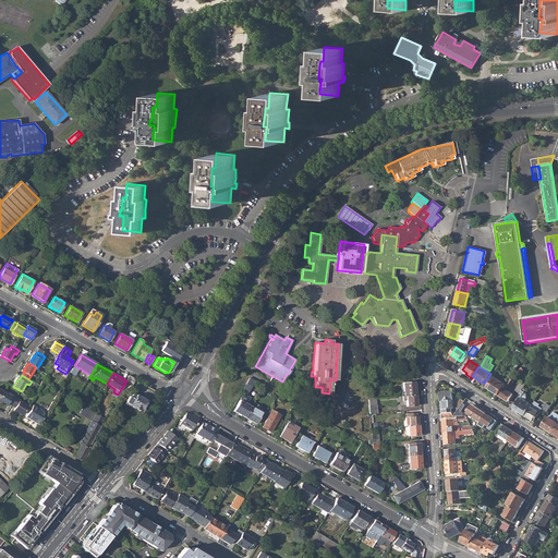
[(126,380),(125,383),(131,386),(134,379),(129,376),(126,380)]
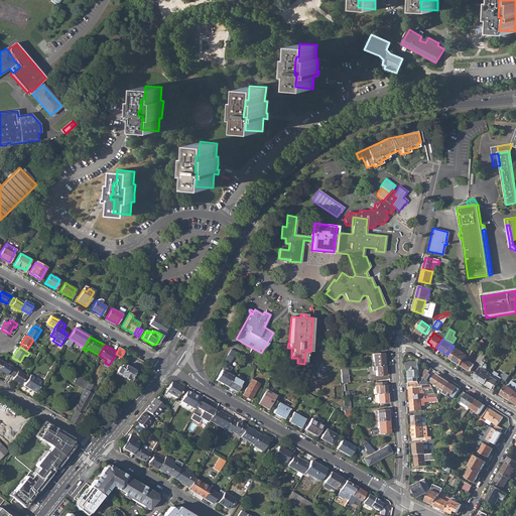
[(225,360),(230,362),(236,352),(231,349),(225,360)]
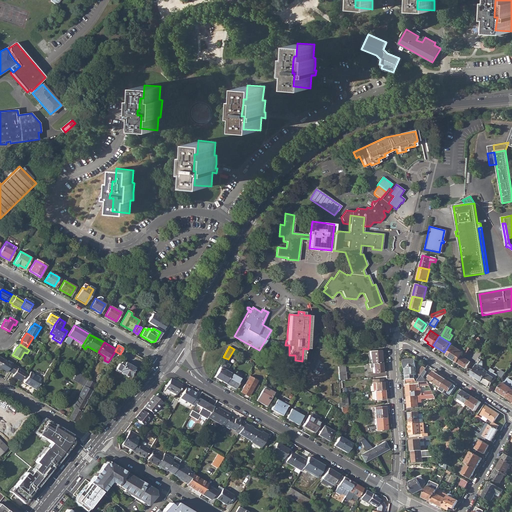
[(447,357),(458,363),(462,356),(464,353),(454,347),(447,357)]
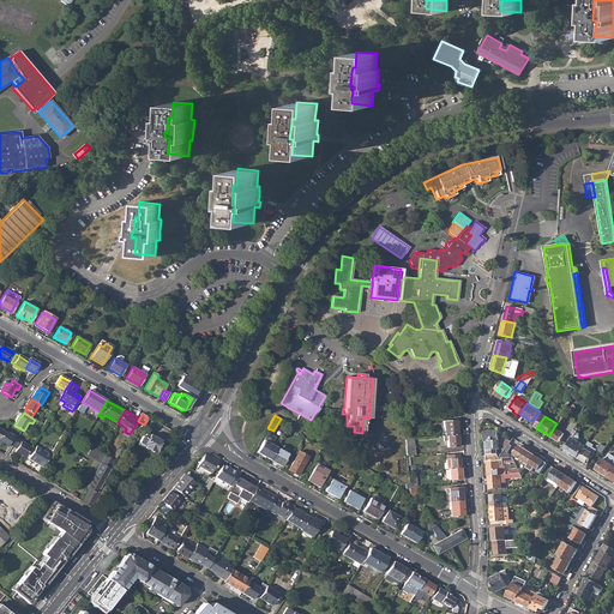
[(443,421),(443,435),(444,435),(446,435),(457,434),(456,420),(443,421)]
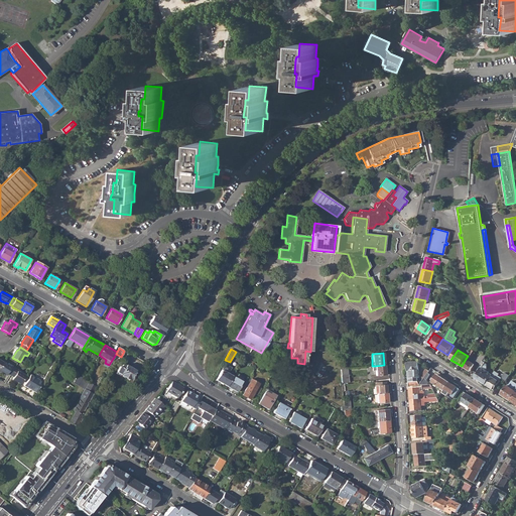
[(462,366),(470,372),(475,365),(466,359),(462,366)]
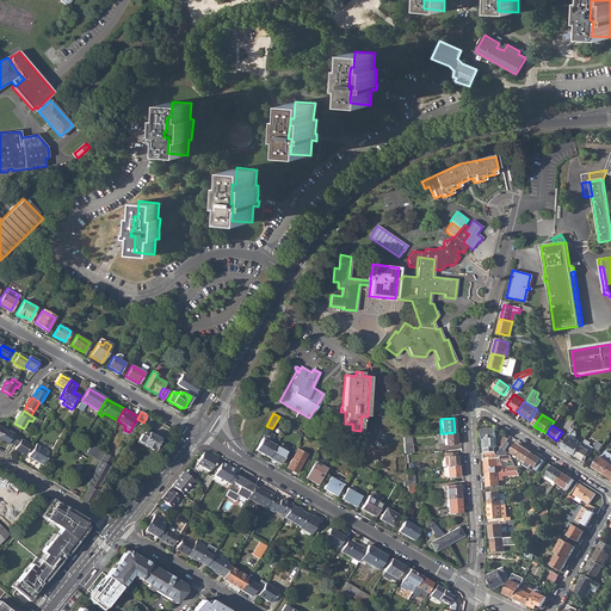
[(562,448),(574,456),(581,446),(582,444),(574,439),(576,434),(575,431),(572,427),(567,434),(569,436),(562,448)]
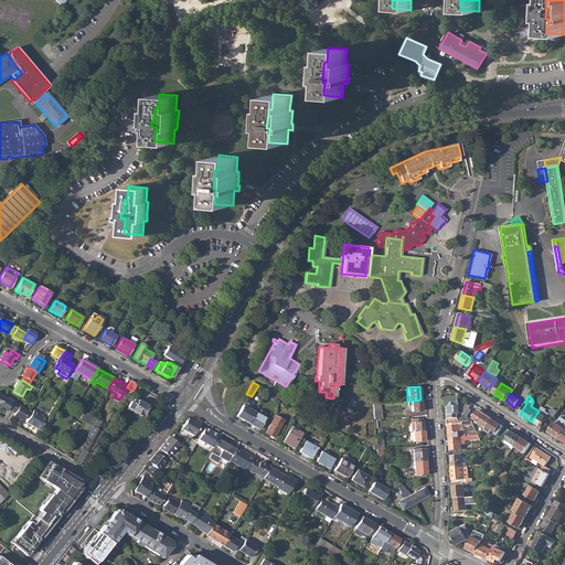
[(0,404),(0,405),(8,411),(9,408),(12,411),(18,403),(13,401),(13,402),(4,397),(0,404)]
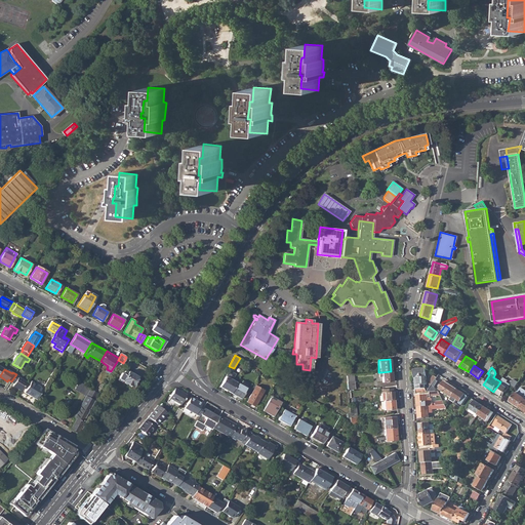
[(416,390),(426,389),(426,385),(428,385),(426,369),(414,369),(416,390)]
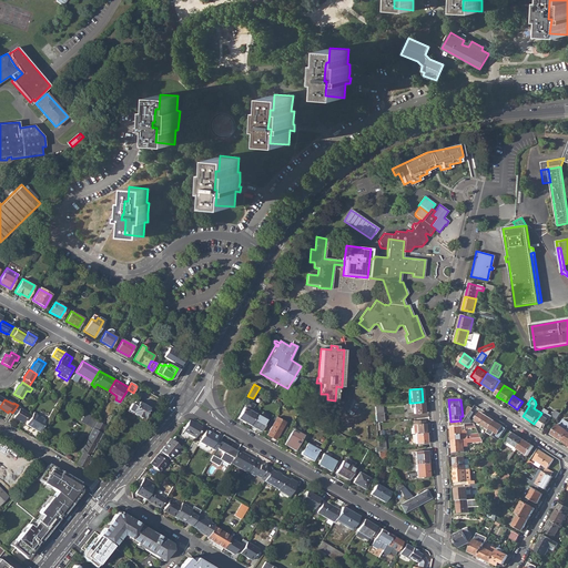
[(133,412),(143,417),(149,407),(135,401),(133,404),(132,403),(128,411),(132,414),(133,412)]
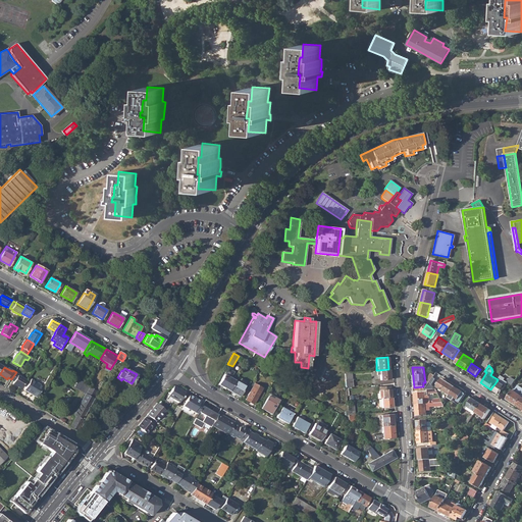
[(218,384),(229,390),(235,380),(236,380),(230,377),(233,372),(228,368),(227,369),(218,384)]
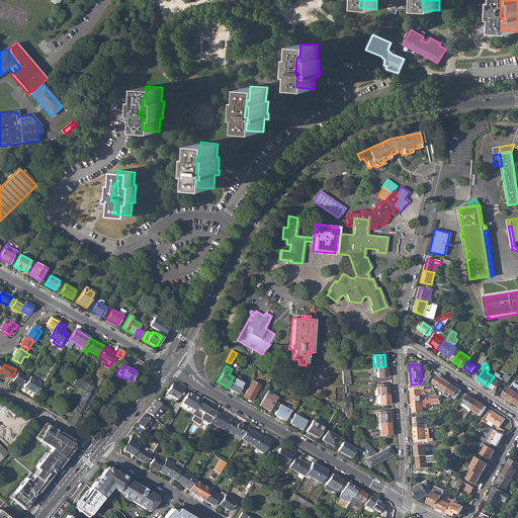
[(385,366),(376,367),(377,371),(377,377),(386,376),(385,366)]
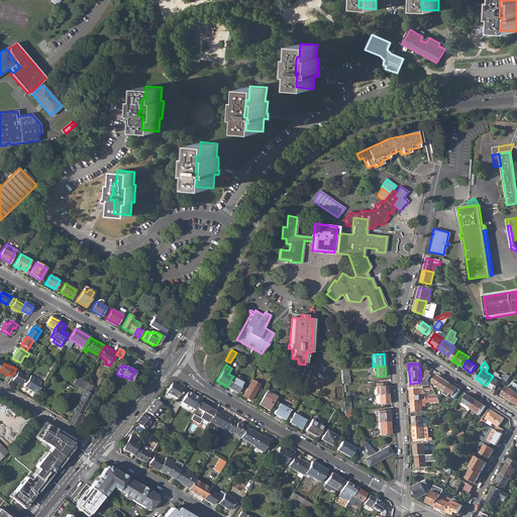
[(13,380),(21,385),(26,377),(18,372),(19,371),(16,369),(11,376),(14,378),(13,380)]
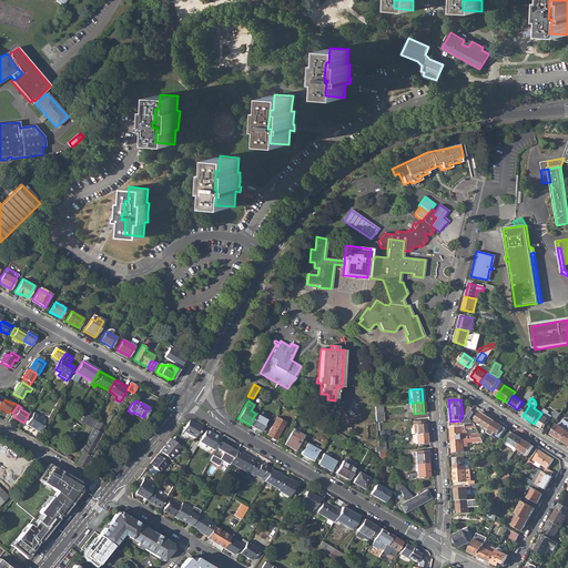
[(384,421),(383,405),(375,406),(376,422),(384,421)]
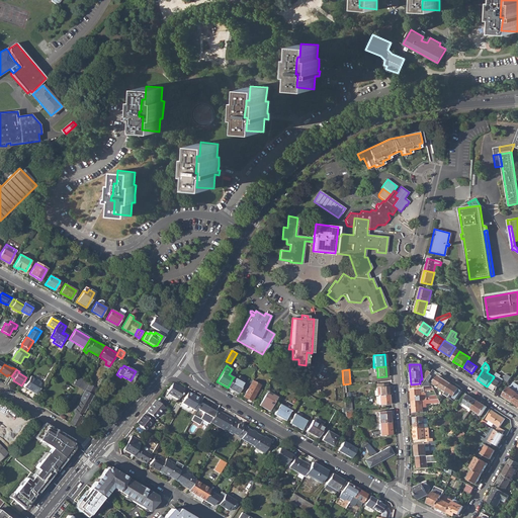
[(24,386),(36,395),(45,380),(38,377),(37,379),(30,376),(24,386)]
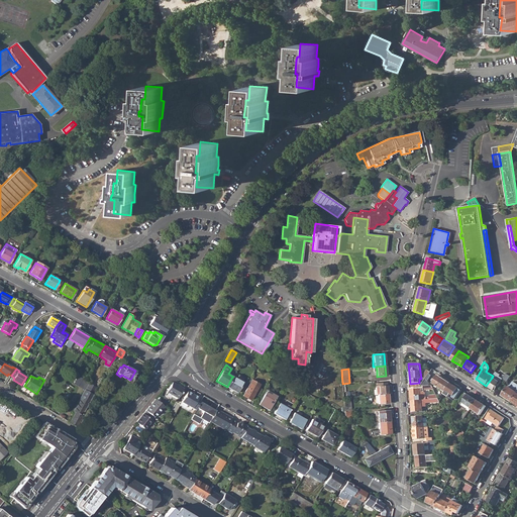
[(437,387),(445,392),(446,391),(450,384),(438,376),(432,384),(435,385),(434,387),(436,388),(437,387)]
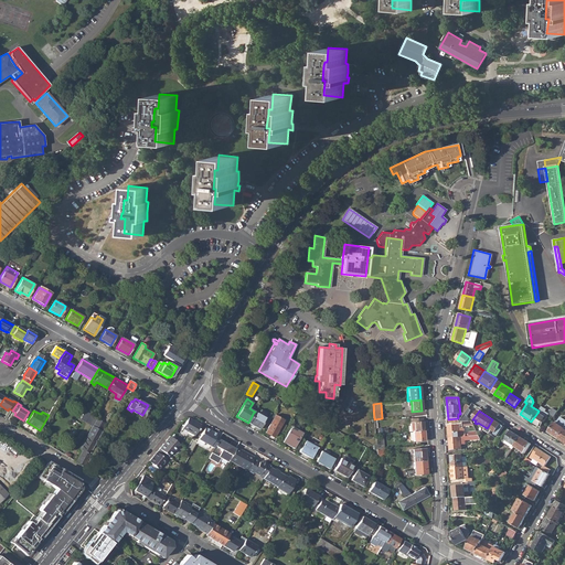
[(248,423),(258,428),(265,418),(254,412),(248,423)]
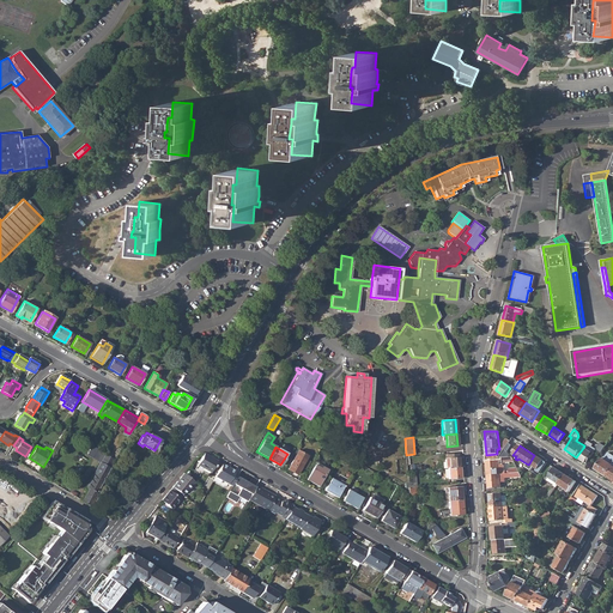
[(593,454),(583,448),(576,457),(587,463),(593,454)]
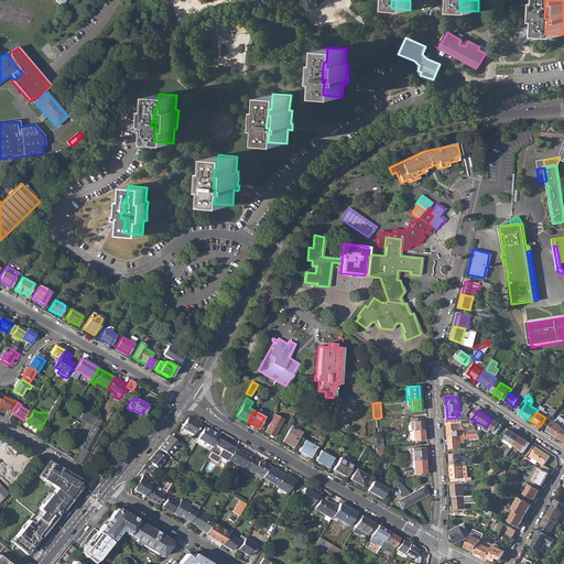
[(264,432),(273,436),(283,419),(274,414),(264,432)]
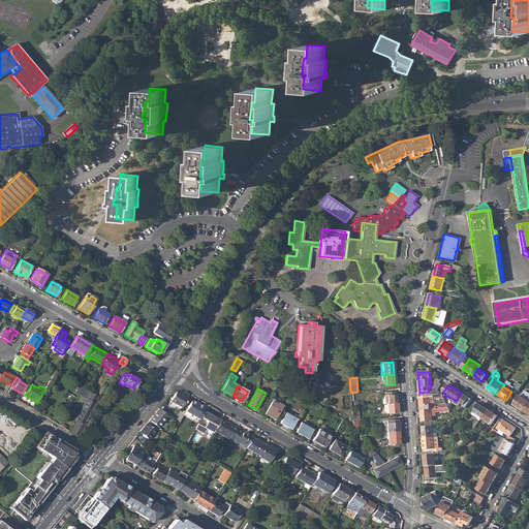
[(172,401),(183,408),(185,403),(186,404),(187,402),(186,402),(188,398),(177,392),(172,401)]
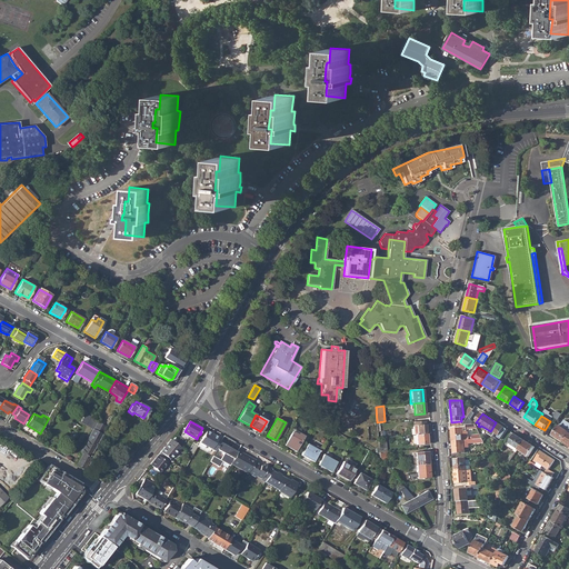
[(417,426),(417,435),(426,433),(425,421),(413,421),(413,426),(417,426)]
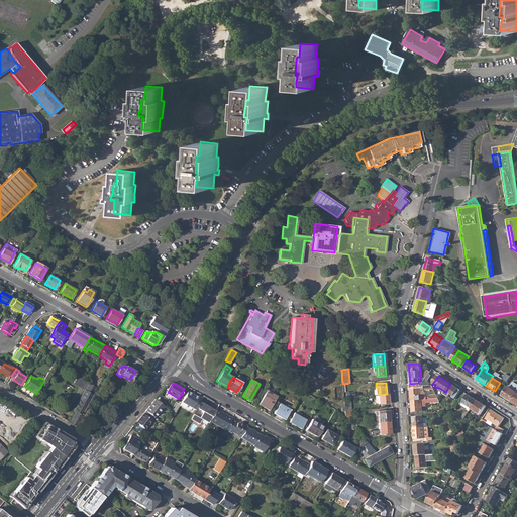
[(70,422),(76,426),(95,393),(97,388),(89,384),(74,411),(75,412),(70,422)]
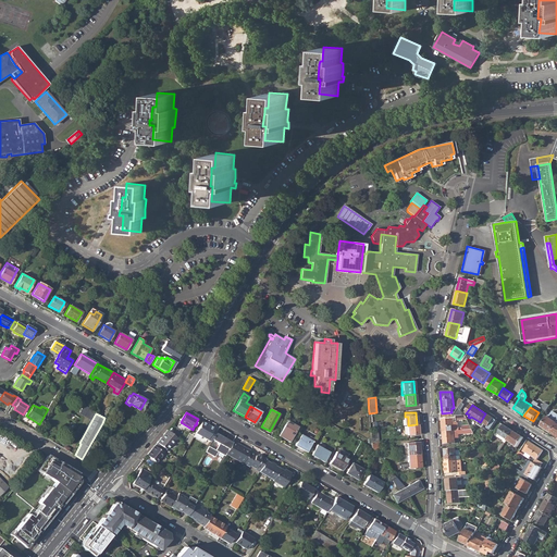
[(487,428),(491,431),(497,421),(485,413),(481,421),(489,426),(487,428)]
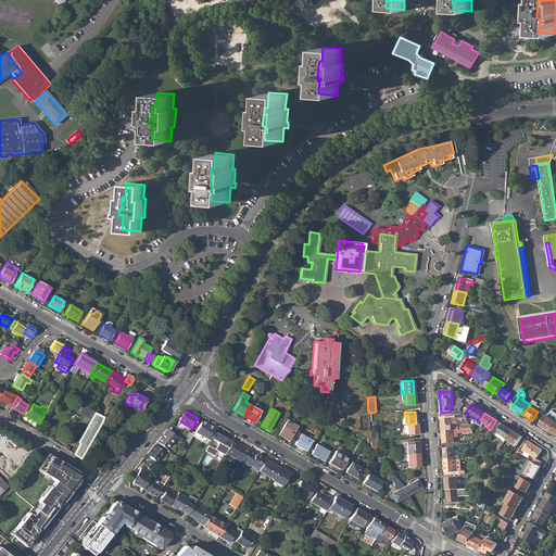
[(550,432),(555,422),(554,421),(546,416),(540,426),(550,432)]
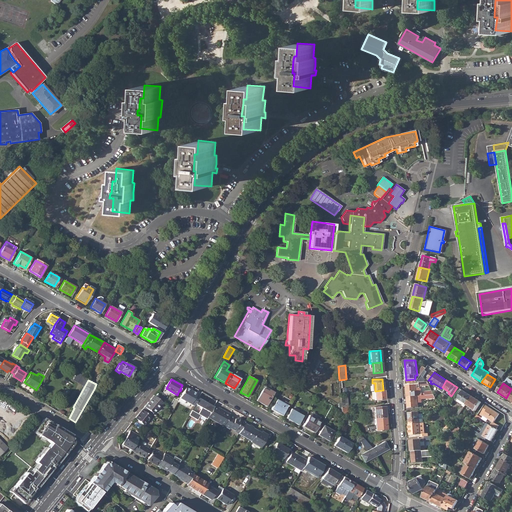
[(407,397),(422,396),(422,394),(421,394),(420,389),(419,388),(417,388),(416,386),(406,386),(407,397)]
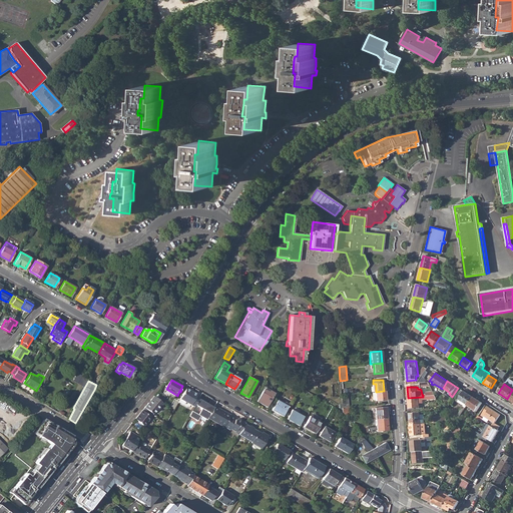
[(198,395),(187,389),(181,399),(186,402),(191,405),(195,407),(200,398),(197,396),(198,395)]
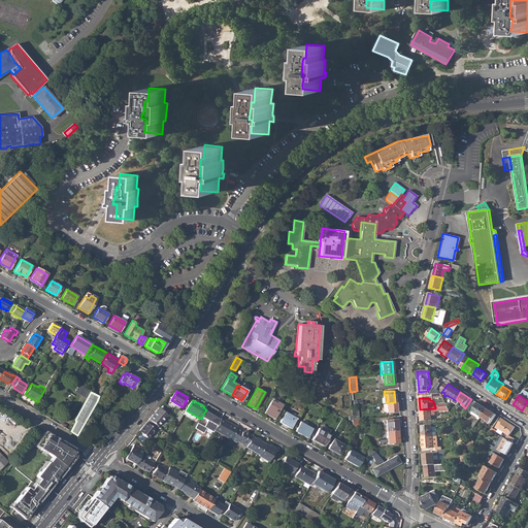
[(263,413),(273,419),(282,404),(276,401),(275,403),(270,400),(263,413)]
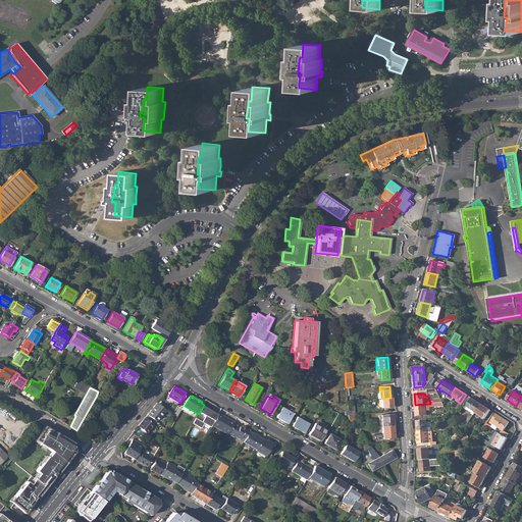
[(381,399),(381,408),(392,407),(390,398),(382,399),(381,399)]
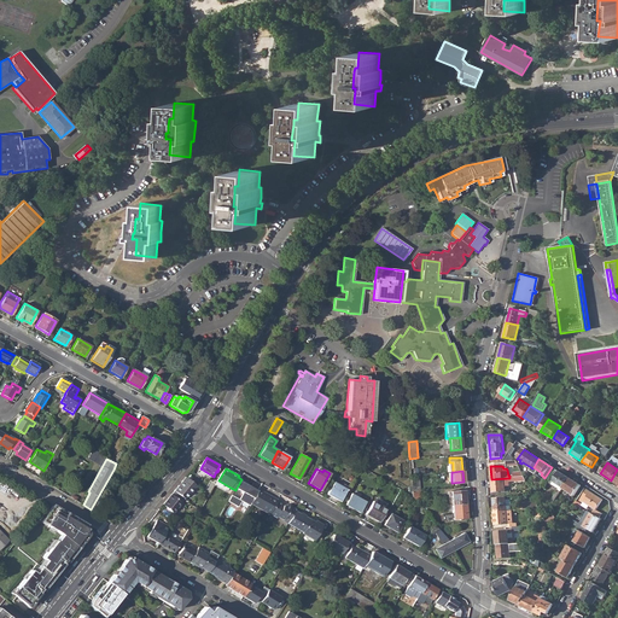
[(549,501),(553,503),(563,489),(569,478),(557,471),(548,483),(558,489),(549,501)]
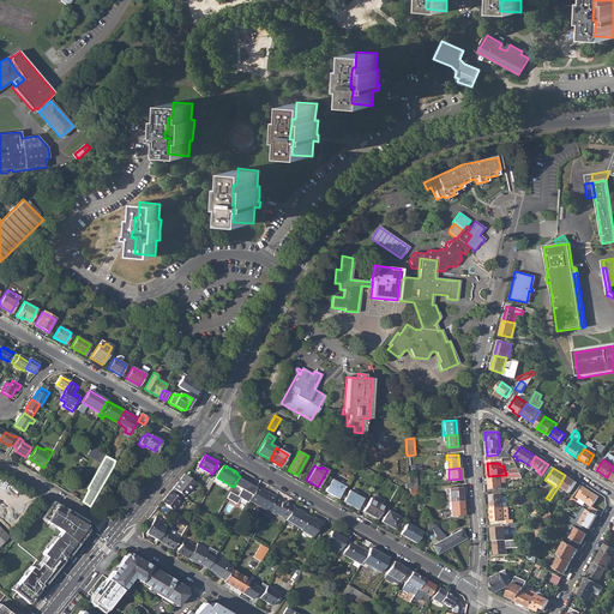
[(174,487),(184,497),(187,491),(190,493),(197,483),(185,474),(174,487)]
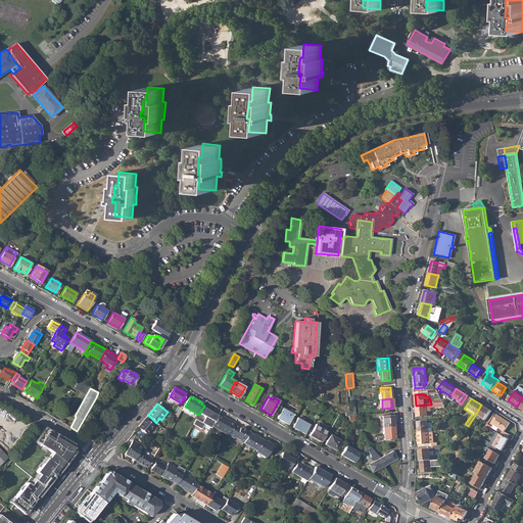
[(416,406),(417,417),(427,416),(427,412),(431,412),(430,408),(444,407),(442,403),(435,405),(431,405),(416,406)]
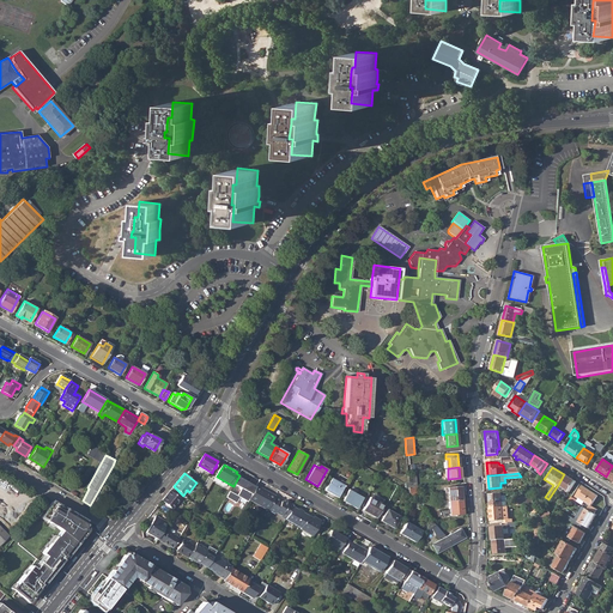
[(564,474),(558,485),(569,492),(576,483),(564,474)]
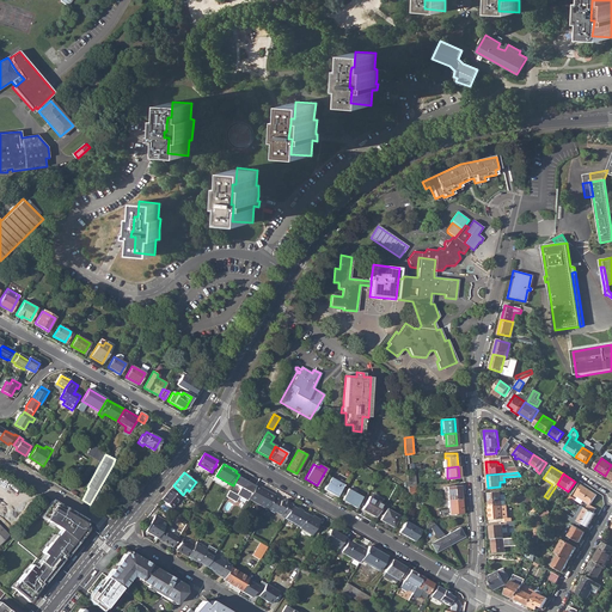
[(324,489),(336,496),(343,484),(330,477),(324,489)]
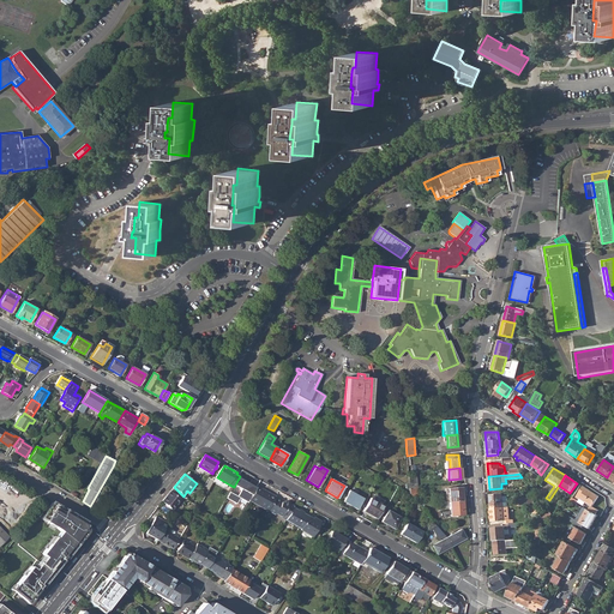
[(251,501),(269,511),(276,498),(276,497),(258,487),(251,501)]
